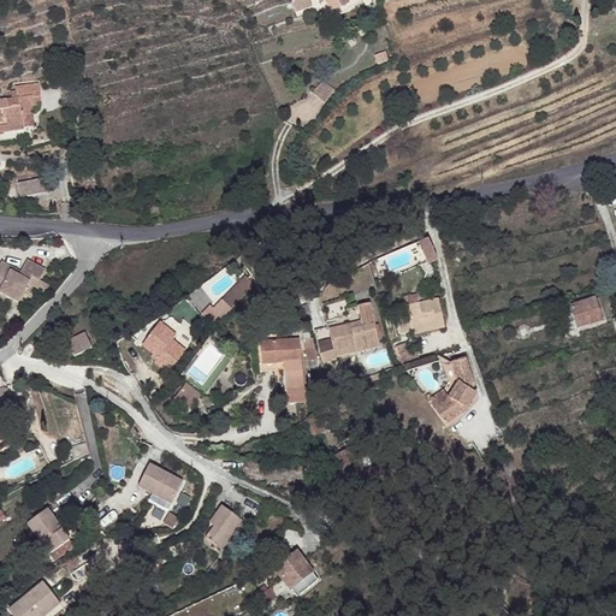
[(294,0),(291,1),(295,13),(312,7),(308,0),(294,0)]
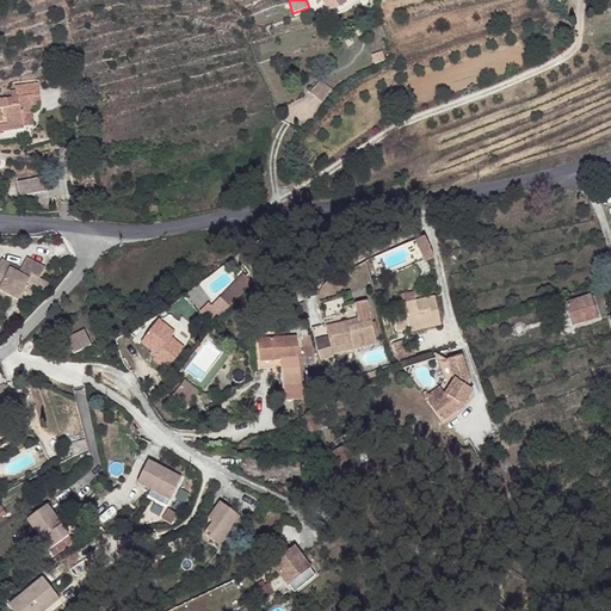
[(357,0),(320,0),(327,11),(322,13),(327,22),(358,2),(357,0)]
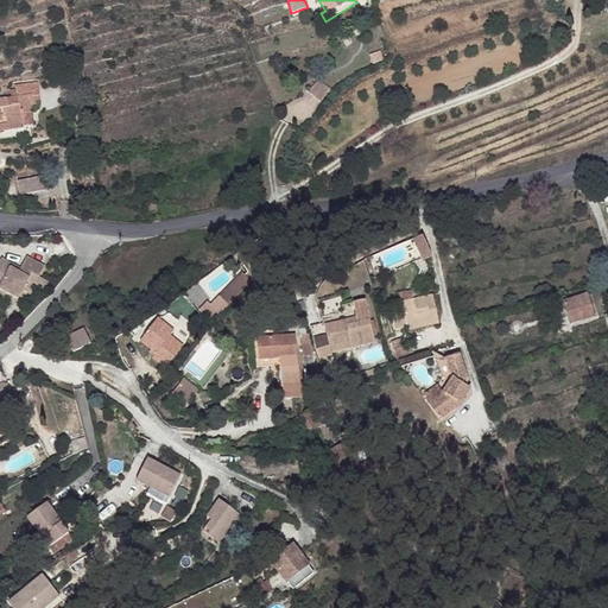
[(45,76),(46,86),(61,84),(59,75),(45,76)]
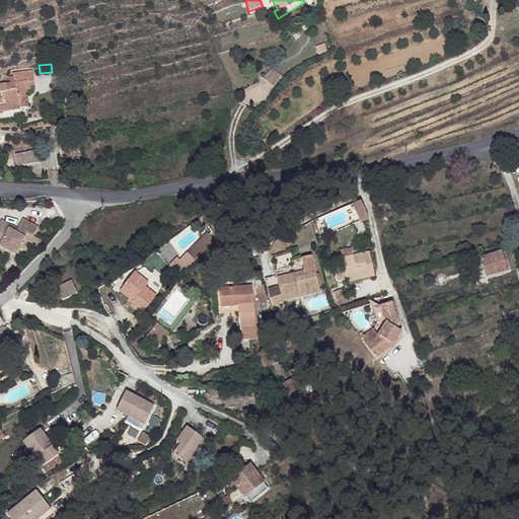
[(282,77),(272,68),(264,78),(274,87),(282,77)]
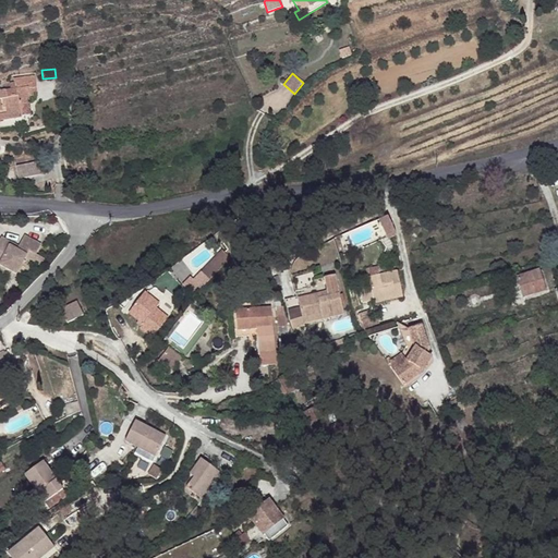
[(35,87),(34,75),(13,77),(14,83),(9,83),(11,89),(4,91),(5,98),(0,98),(0,120),(20,118),(20,117),(16,99),(25,98),(28,97),(26,88),(31,88),(35,87)]
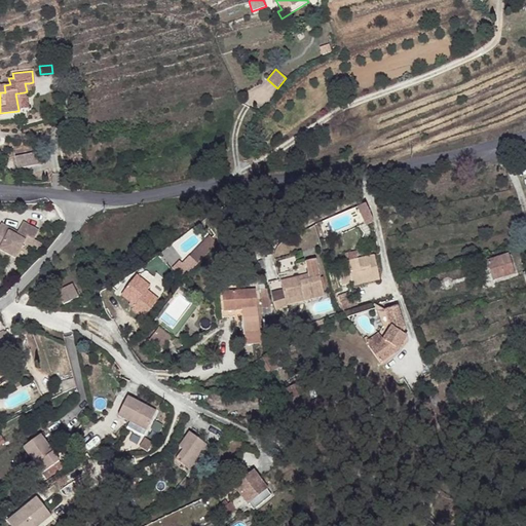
[(24,92),(15,94),(19,110),(27,108),(24,92)]
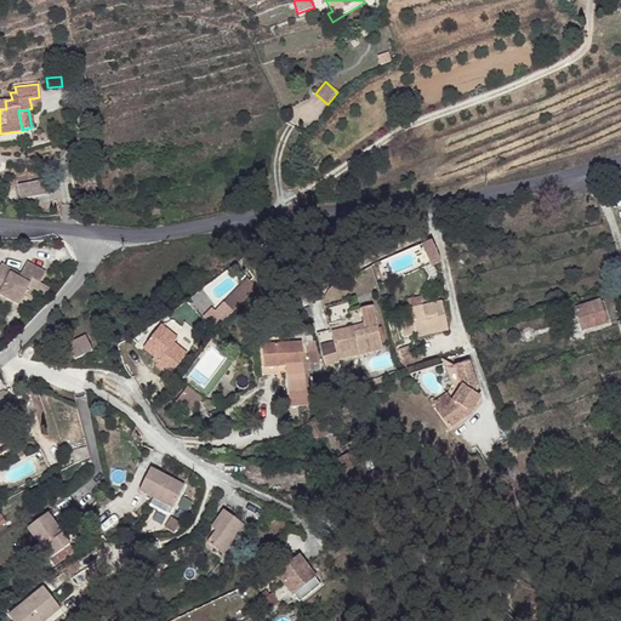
[(46,193),(44,180),(18,184),(22,198),(46,193)]
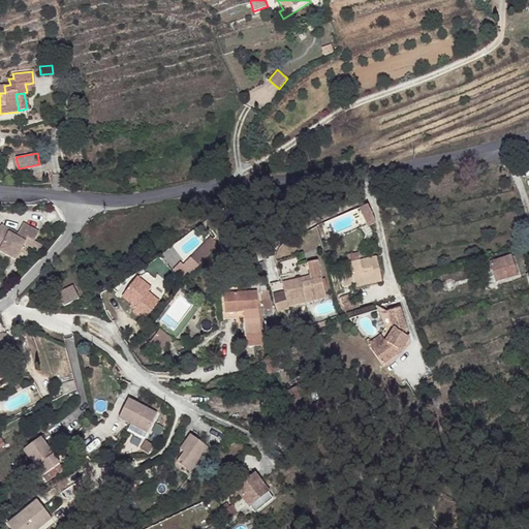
[(128,178),(130,186),(136,184),(134,176),(128,178)]
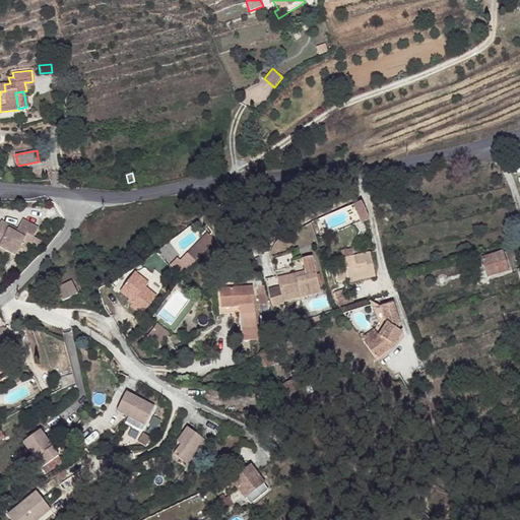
[(362,202),(353,205),(363,222),(367,221),(362,202)]
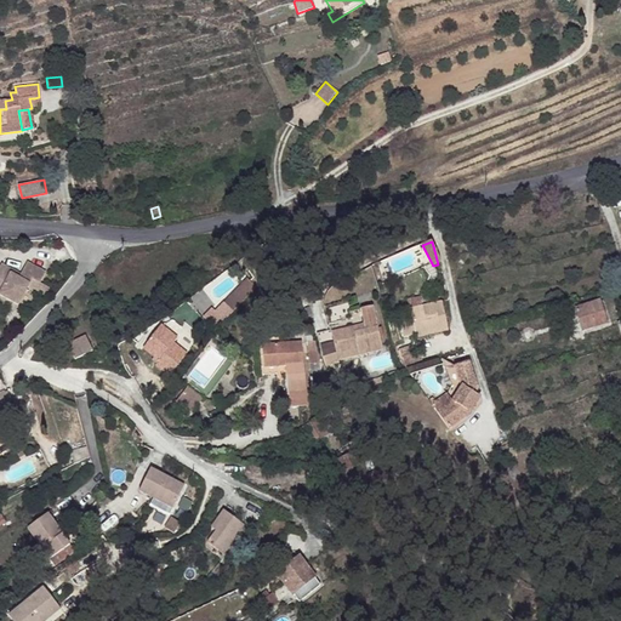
[(46,273),(27,263),(21,275),(20,279),(11,274),(12,272),(1,265),(0,267),(0,295),(18,305),(28,286),(32,279),(40,283),(46,273)]
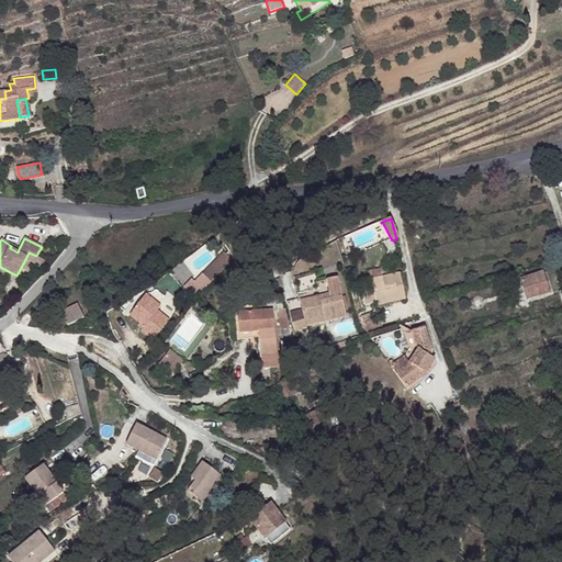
[(45,261),(36,256),(29,253),(25,259),(42,268),(45,261)]
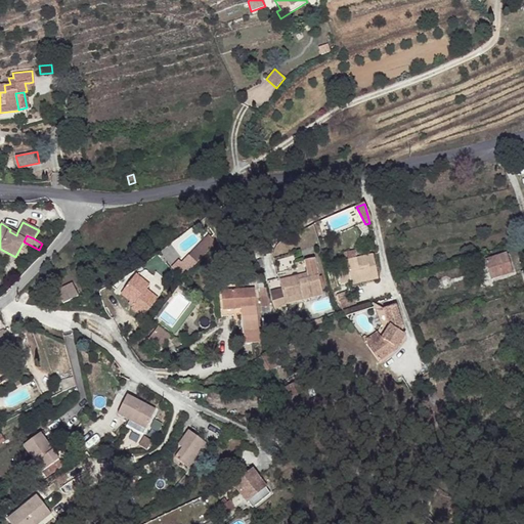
[(189,256),(197,263),(216,243),(209,235),(189,256)]
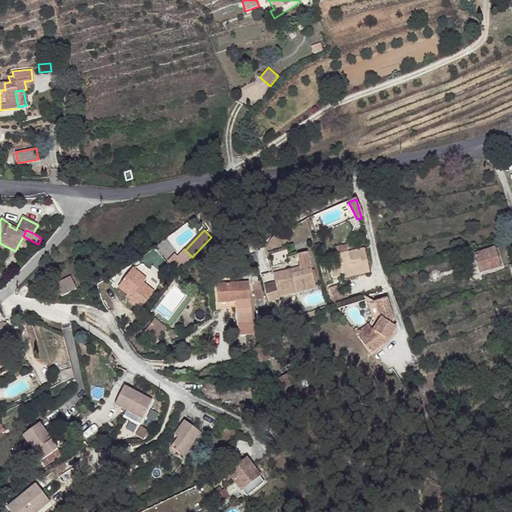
[(346,245),(336,247),(337,255),(348,253),(346,245)]
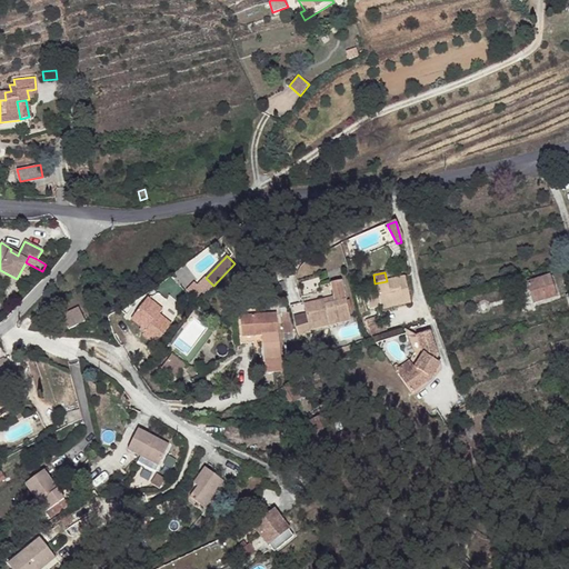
[(550,276),(527,283),(533,303),(556,296),(550,276)]
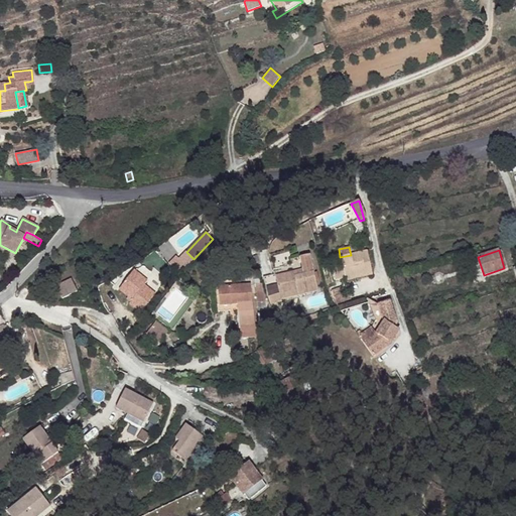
[(351,255),(340,257),(341,261),(342,265),(345,278),(345,280),(372,274),(367,251),(351,255)]
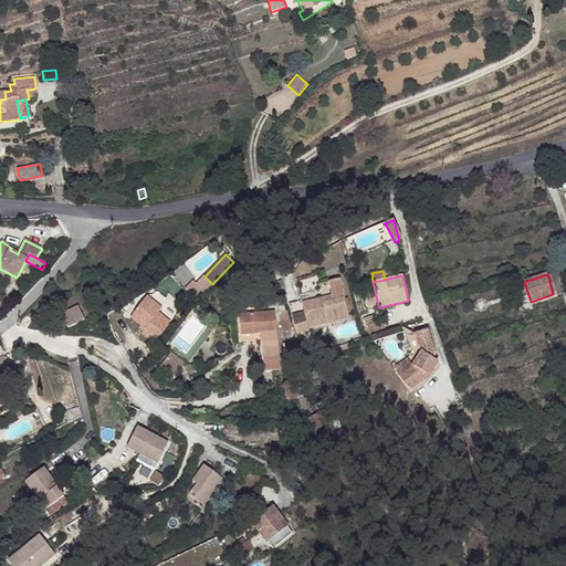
[(197,301),(212,284),(205,276),(196,284),(194,282),(186,290),(197,301)]
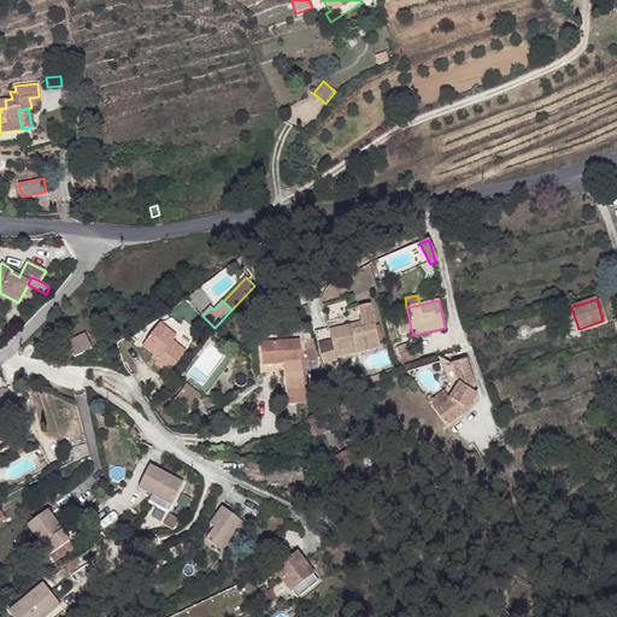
[(329,328),(315,331),(321,356),(334,353),(335,354),(356,350),(357,353),(380,347),(369,305),(358,307),(362,323),(363,328),(352,331),(351,325),(329,331),(329,328)]
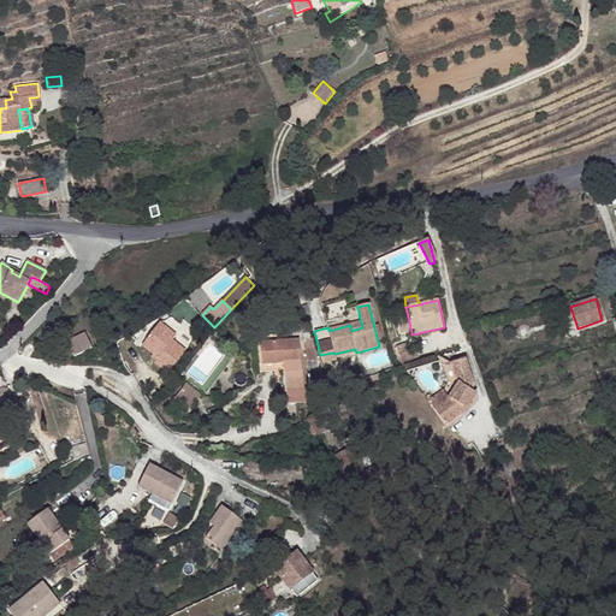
[(408,317),(397,319),(401,335),(412,332),(408,317)]
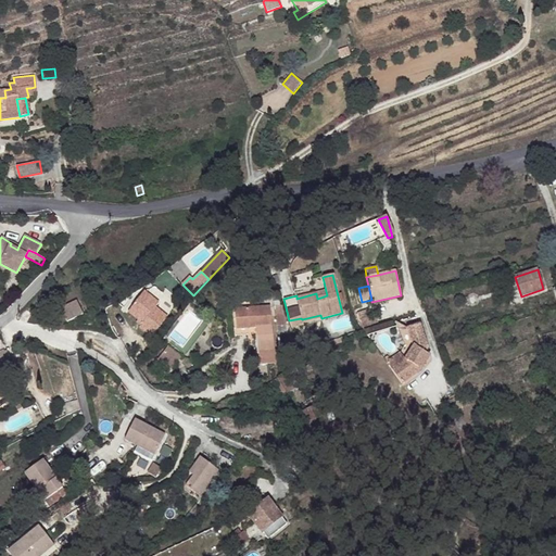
[(144,291),(128,312),(138,319),(142,323),(140,325),(139,327),(152,337),(167,317),(155,307),(159,303),(144,291)]
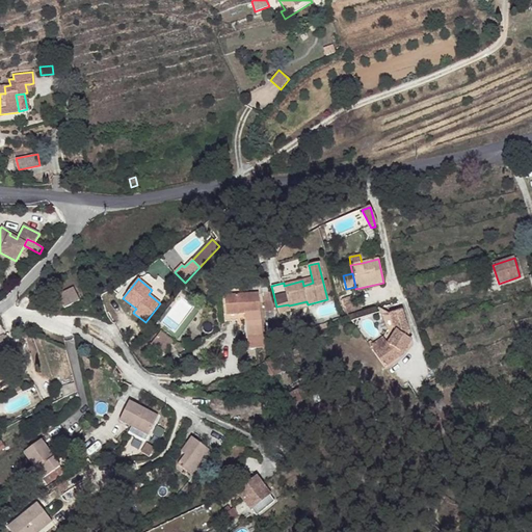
[(275,319),(273,300),(270,301),(269,292),(268,293),(267,285),(261,285),(262,293),(264,293),(265,301),(264,301),(266,320),(275,319)]
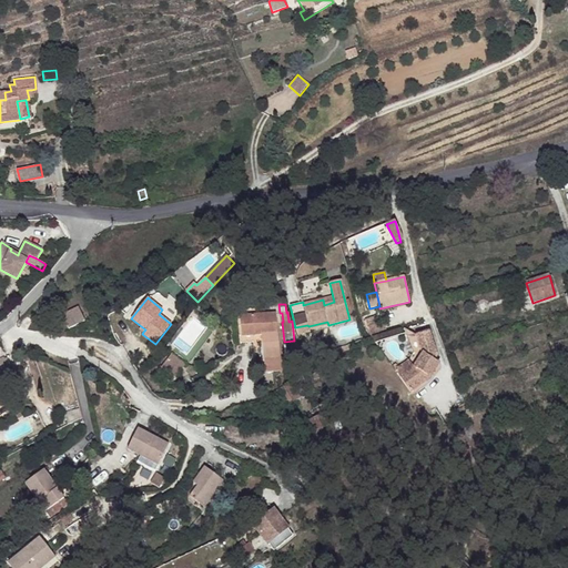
[(62,315),(69,328),(84,321),(78,307),(62,315)]
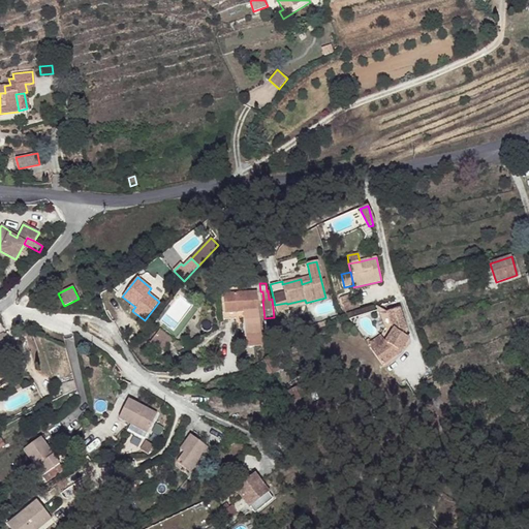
[(255,291),(246,292),(246,286),(221,289),(223,313),(226,313),(236,312),(236,318),(245,318),(248,346),(260,345),(255,291)]
